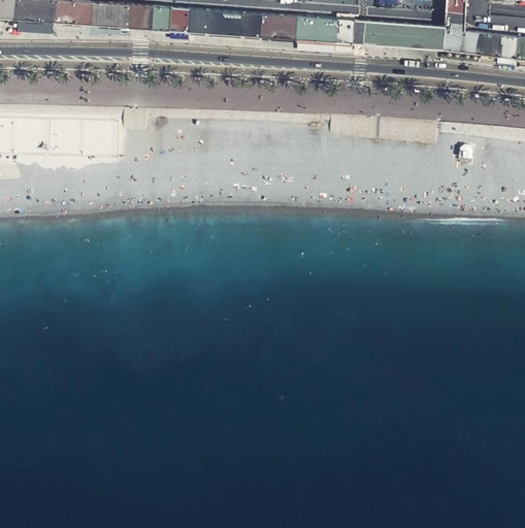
[(17,0),(0,0),(0,18),(15,20),(17,0)]
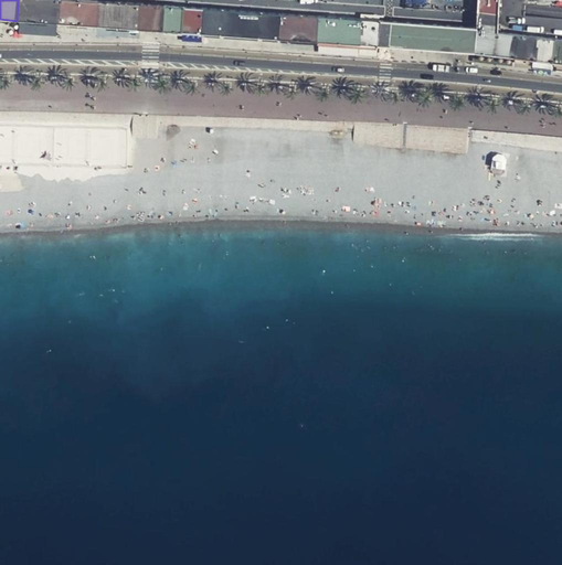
[(55,23),(55,0),(18,0),(17,21),(55,23)]
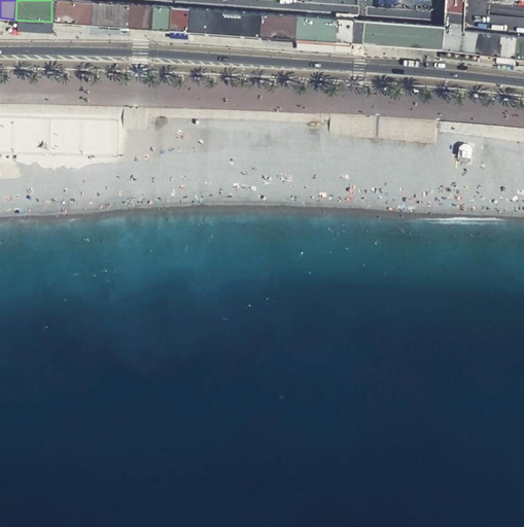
[(85,0),(51,0),(51,22),(88,24),(89,0),(85,0)]
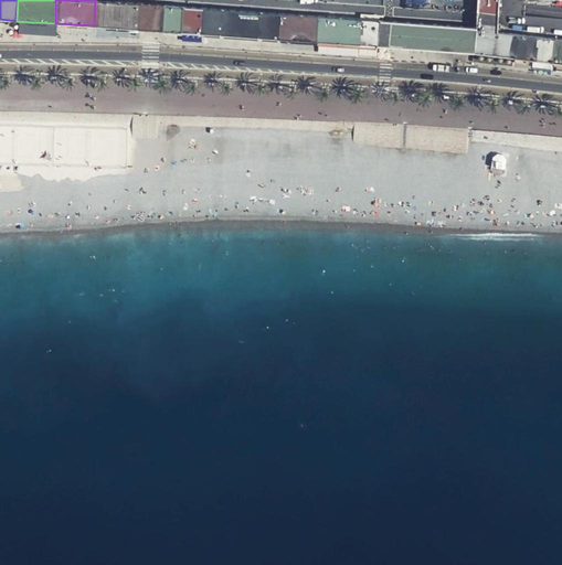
[(123,2),(95,0),(94,25),(115,28),(139,29),(141,3),(123,2)]
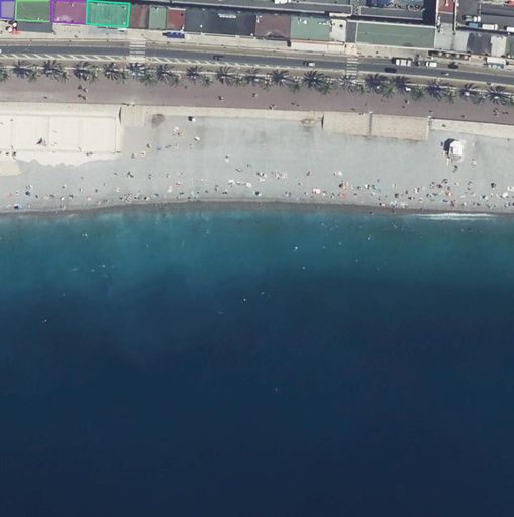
[(435,0),(435,5),(435,14),(453,15),(454,0),(435,0)]
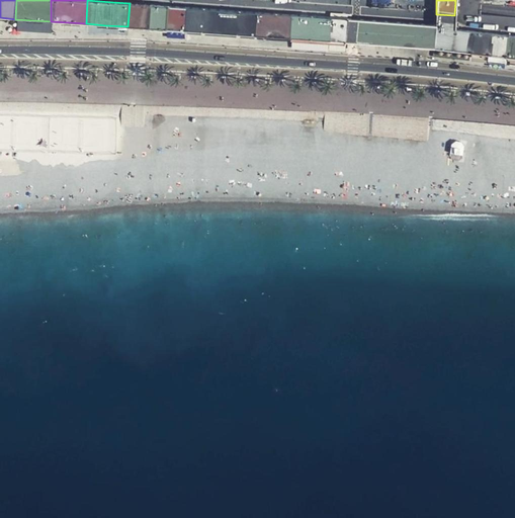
[(138,4),(130,3),(127,26),(136,27),(146,28),(148,5),(138,4)]
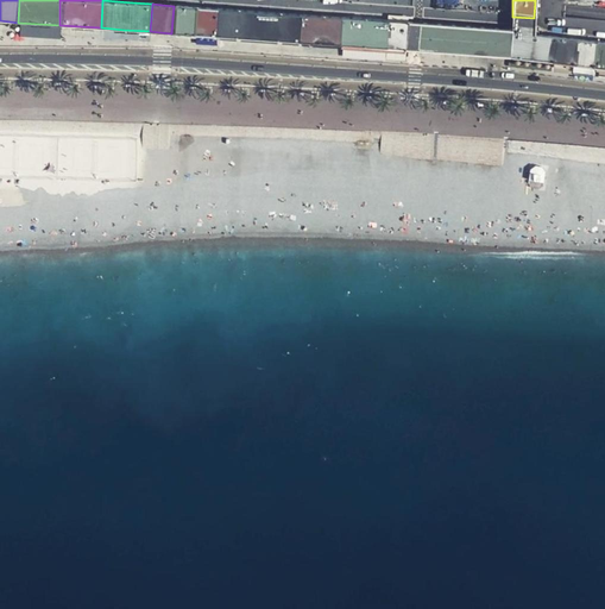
[(184,6),(174,6),(171,33),(194,35),(196,7),(184,6)]
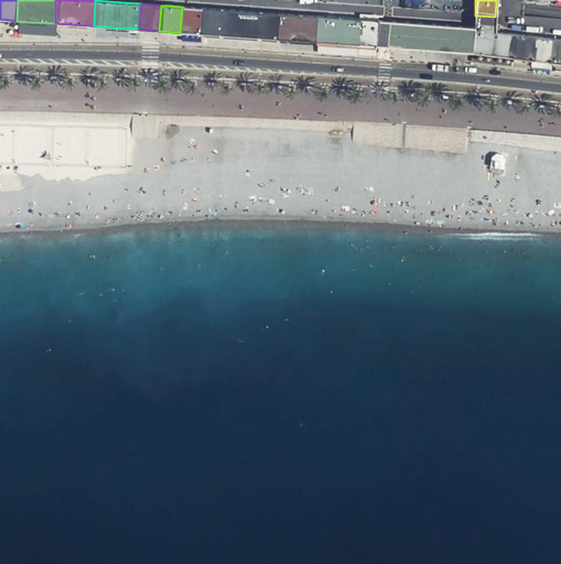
[(200,34),(202,9),(194,8),(182,7),(180,32),(200,34)]
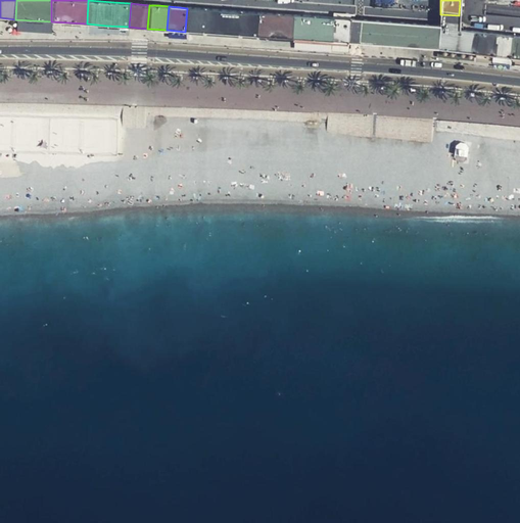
[(258,13),(187,8),(185,32),(221,34),(256,36),(258,13)]
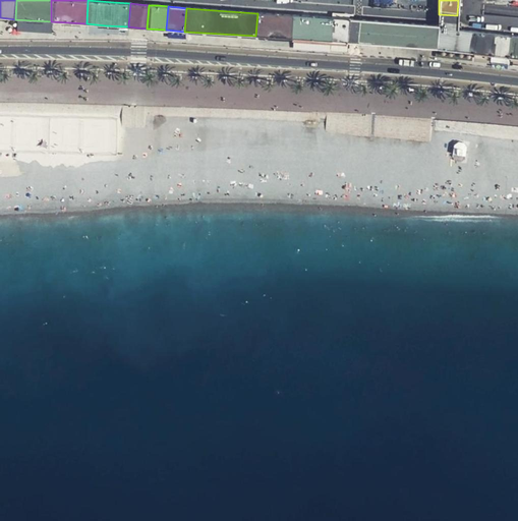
[(273,14),(257,13),(255,36),(274,38),(290,39),(291,15),(273,14)]
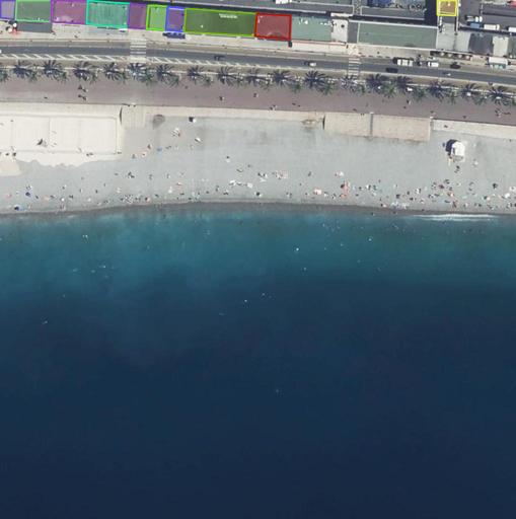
[(436,17),(436,25),(435,49),(444,50),(453,52),(454,28),(455,18),(455,15),(437,14),(436,17)]
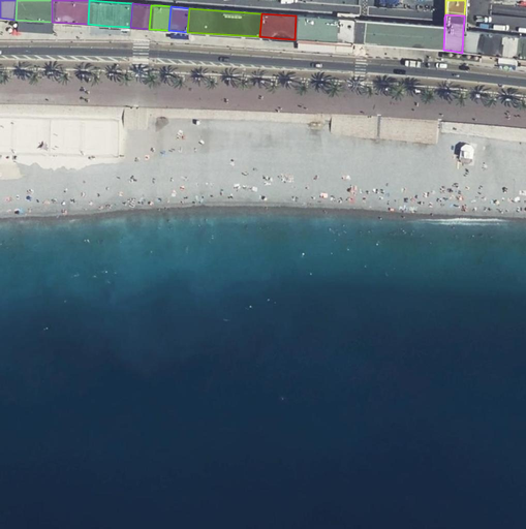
[(333,42),(334,19),(308,17),(296,16),(295,39),(315,40),(333,42)]
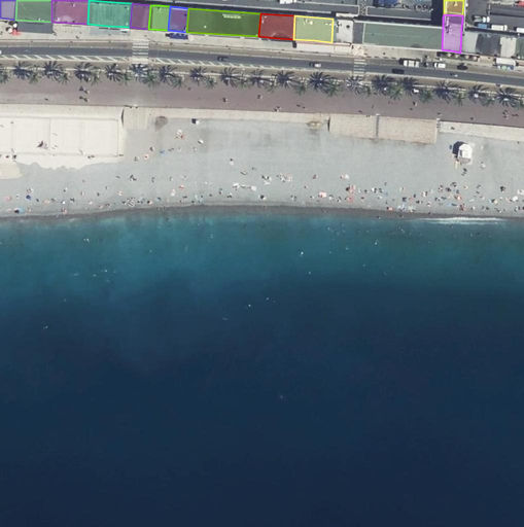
[(343,20),(333,19),(332,42),(352,43),(354,21),(352,21),(343,20)]
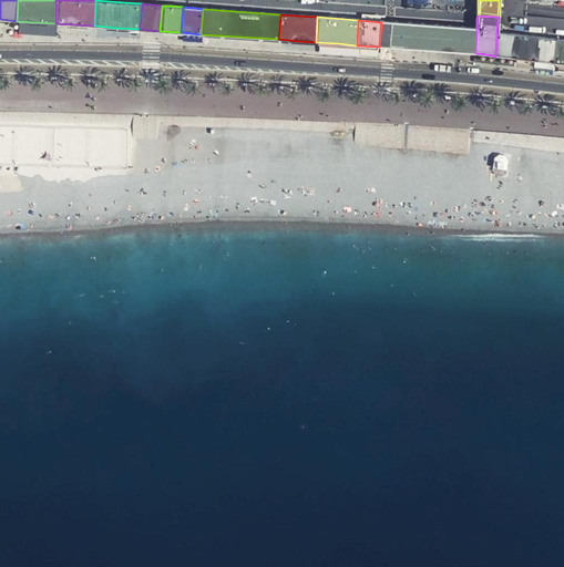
[(388,22),(381,22),(379,47),(387,48),(392,48),(395,22),(388,22)]
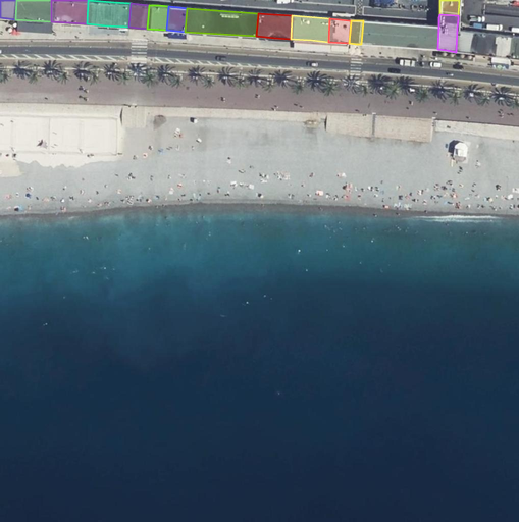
[(438,25),(363,20),(361,44),(399,46),(437,49),(438,25)]
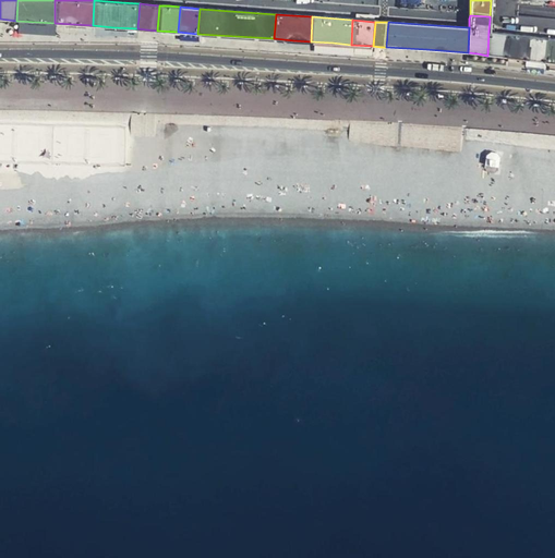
[(509,33),(489,31),(487,56),(507,58),(509,33)]
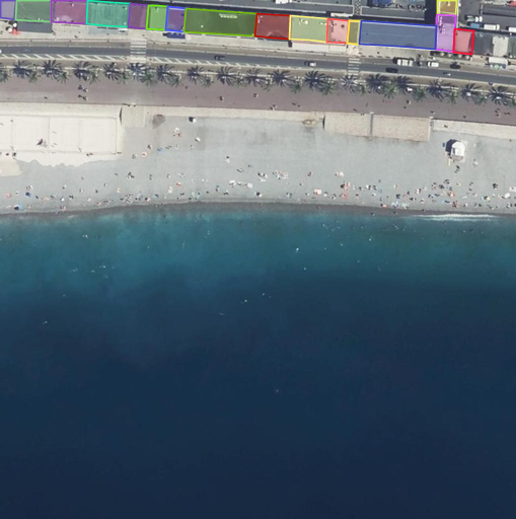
[(491,32),(473,30),(471,54),(488,56),(491,32)]
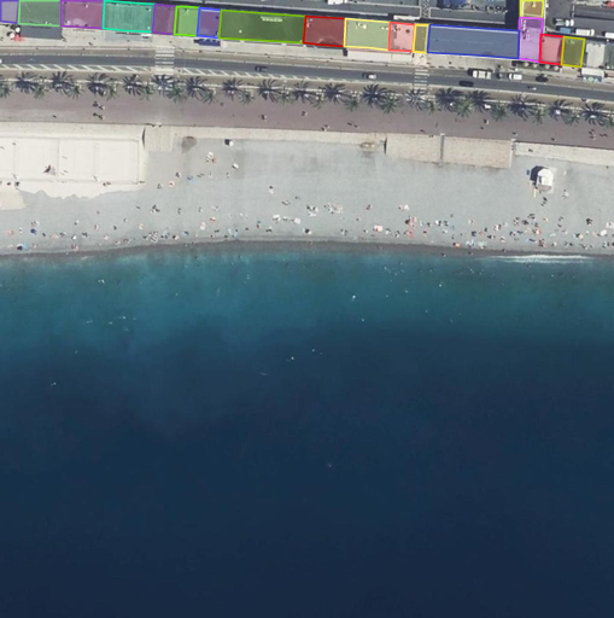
[(594,40),(584,39),(580,66),(602,69),(604,41),(594,40)]
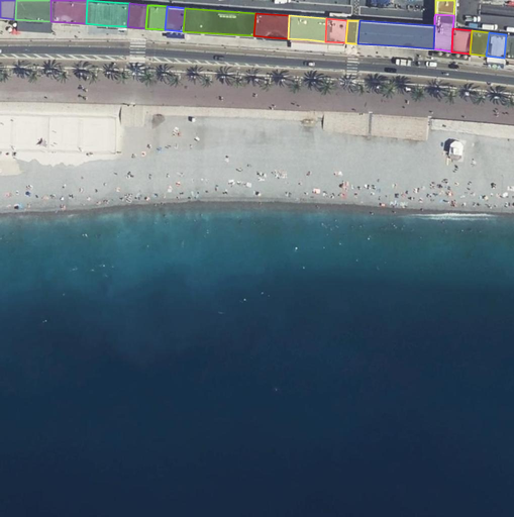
[(513,34),(506,34),(504,58),(513,59),(513,34)]
